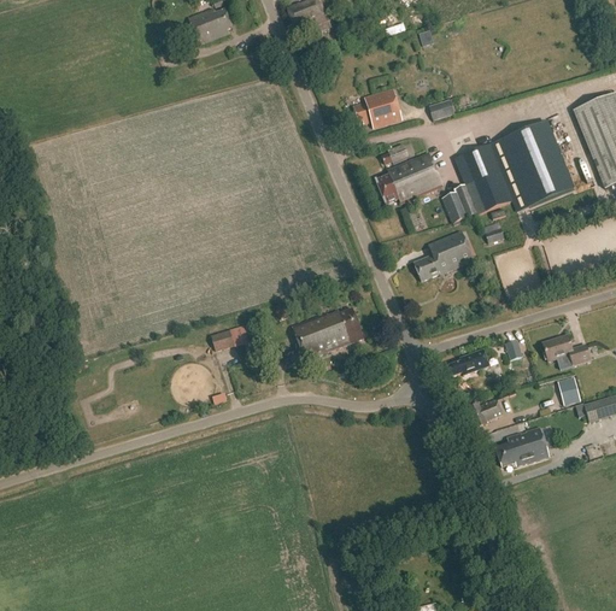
[(328,17),(320,0),(304,0),(300,1),(299,0),(286,5),(293,24),(297,24),(298,29),(328,17)]
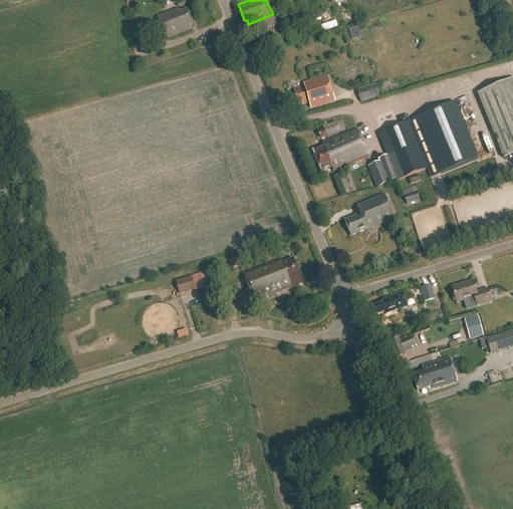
[(178,8),(177,4),(156,12),(165,34),(190,25),(189,21),(193,20),(187,4),(178,8)]
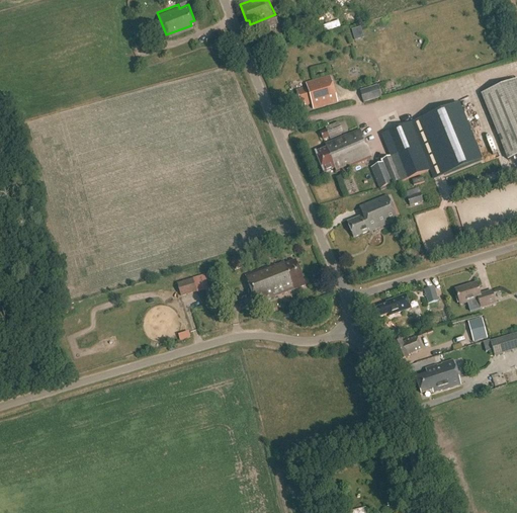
[(338,15),(323,19),(325,25),(340,21),(338,15)]
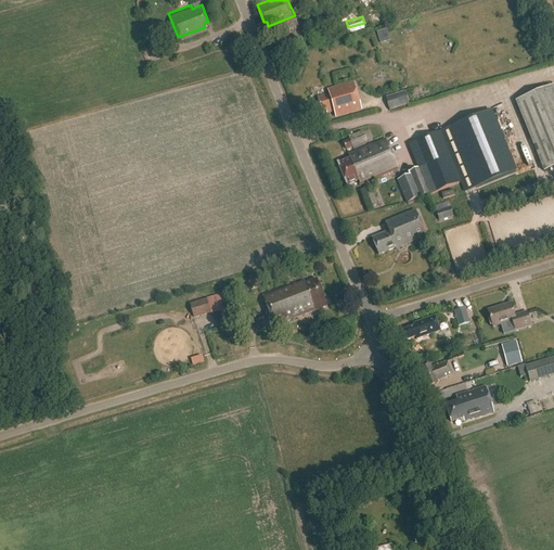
[(375,25),(378,38),(389,35),(386,23),(375,25)]
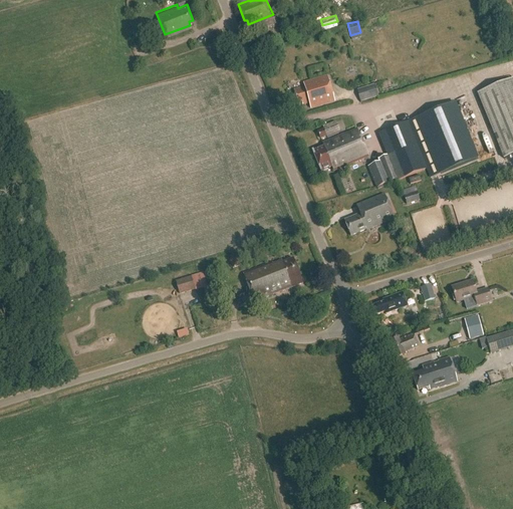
[(333,97),(326,72),(303,79),(304,83),(293,86),(296,98),(301,97),(301,100),(308,98),(309,104),(333,97)]
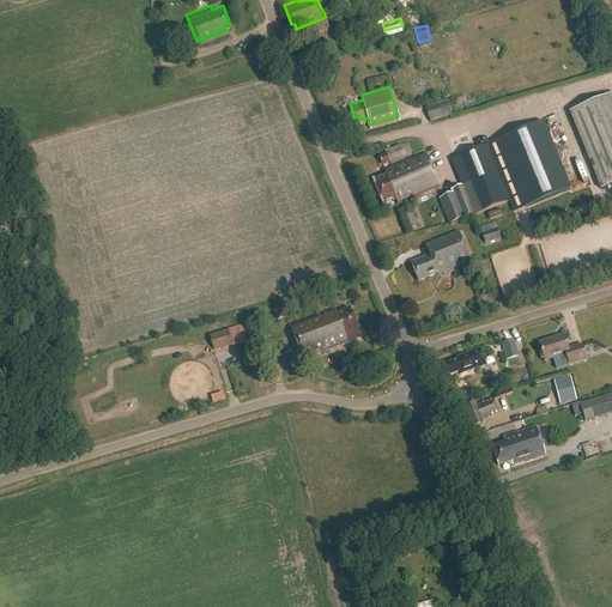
[(611,89),(567,108),(598,186),(611,178),(611,89)]
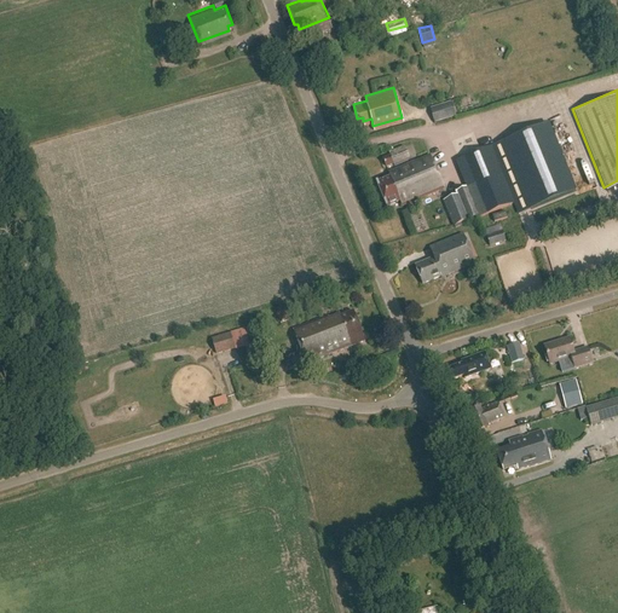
[(450,97),(429,104),(433,119),(455,113),(450,97)]
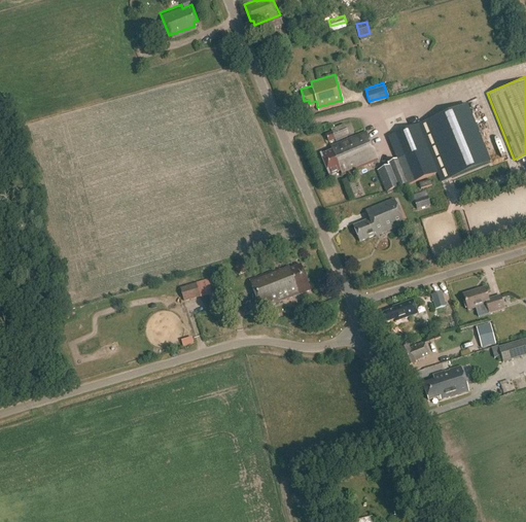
[(407,181),(439,169),(442,178),(490,159),(465,101),(418,120),(394,131),(404,152),(396,155),(407,181)]
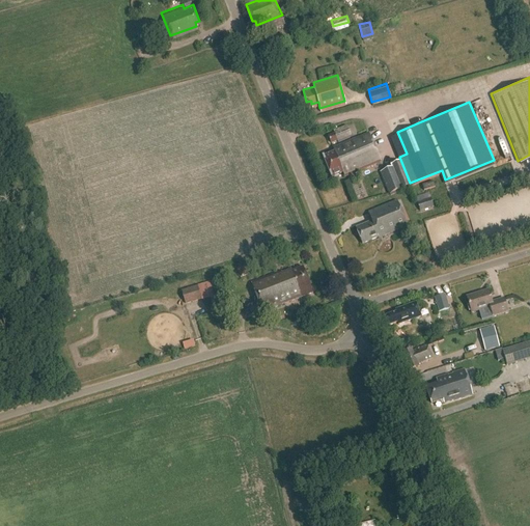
[(351,134),(346,121),(332,127),(333,129),(327,132),(331,140),(337,138),(337,139),(351,134)]
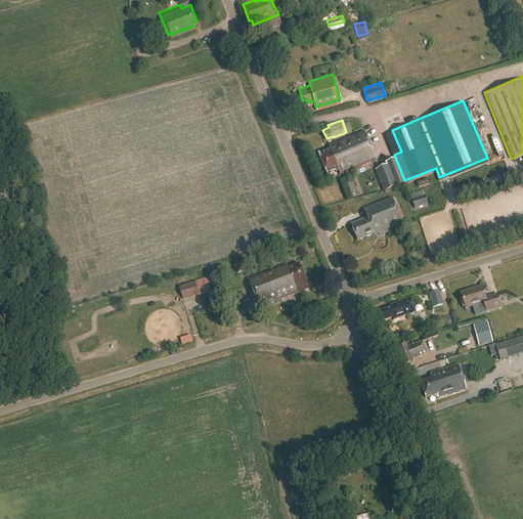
[(375,156),(362,127),(328,141),(330,146),(317,152),(325,171),(338,167),(339,170),(375,156)]
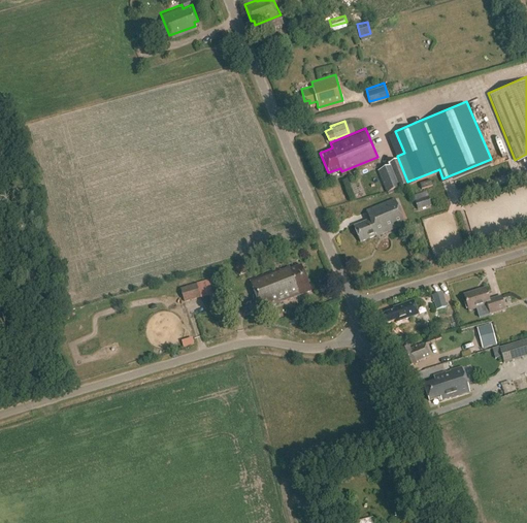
[(390,158),(399,182),(405,178),(396,156),(390,158)]
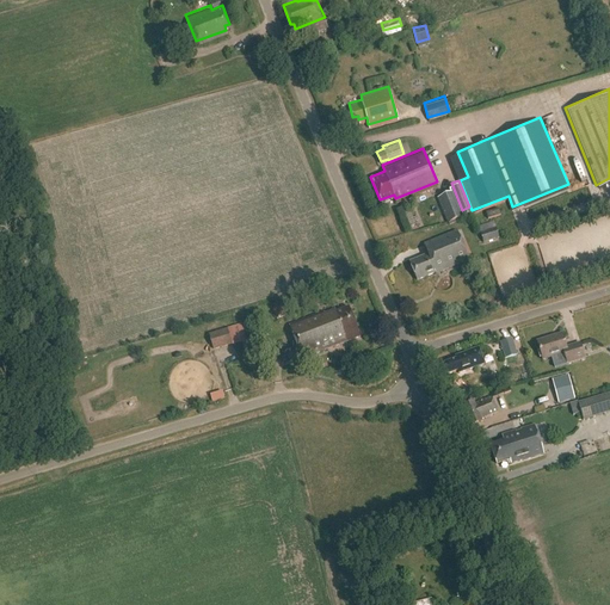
[(447,218),(463,213),(453,187),(437,193),(447,218)]
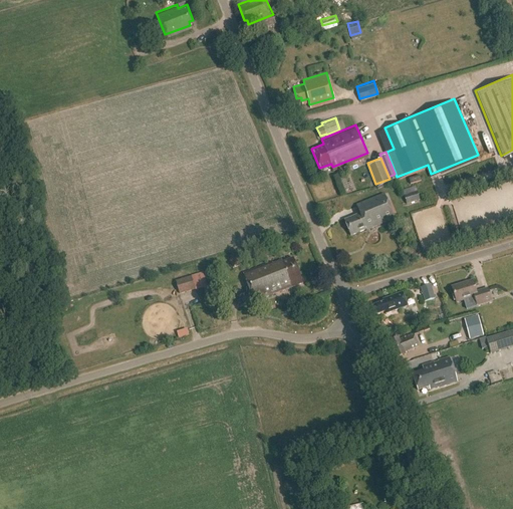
[(410,181),(421,177),(419,172),(409,175),(410,181)]
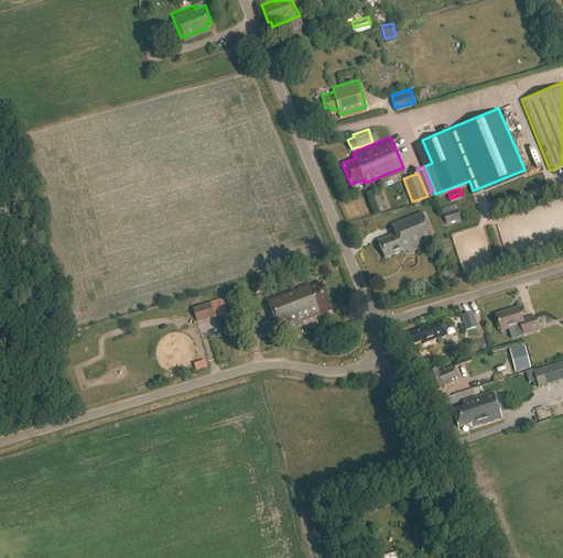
[(445,220),(459,215),(456,205),(442,210),(445,220)]
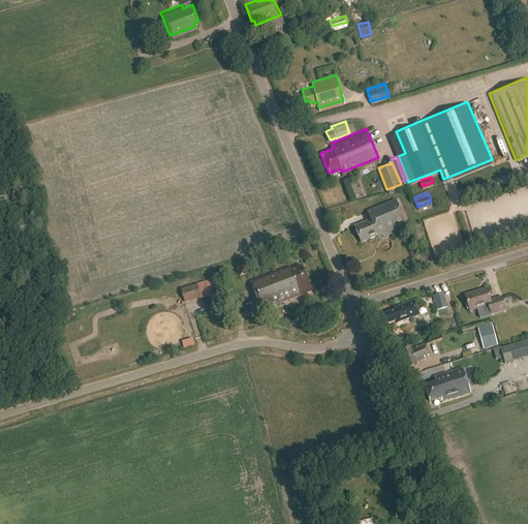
[(405,221),(395,195),(366,207),(370,216),(354,222),(361,238),(376,232),(376,233),(405,221)]
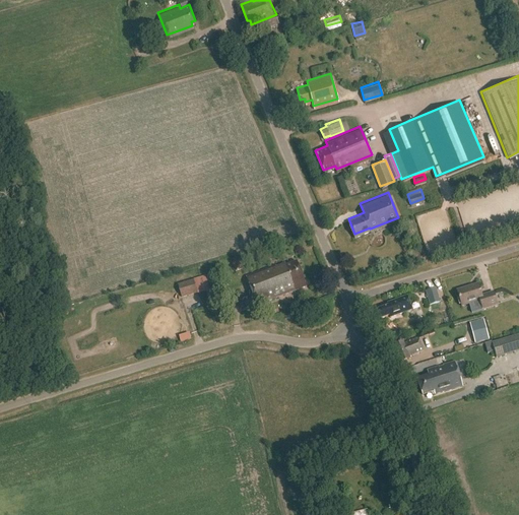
[(245,272),(251,288),(262,284),(261,281),(288,272),(290,278),(302,273),(296,257),(284,261),(283,259),(275,263),(274,261),(245,272)]
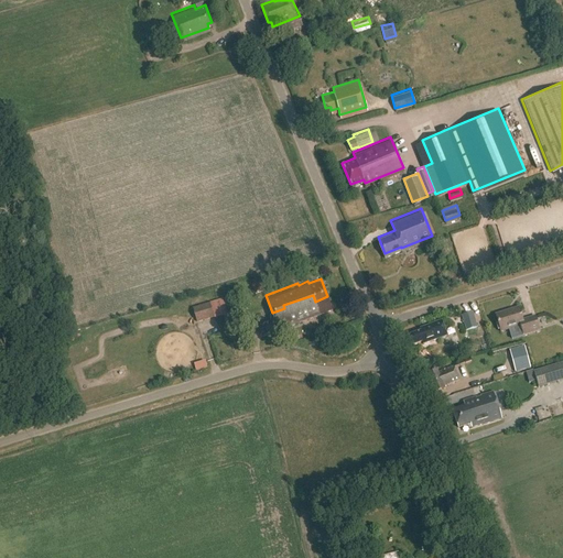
[(284,308),(272,313),(278,326),(332,306),(327,296),(315,302),(313,295),(283,305),(284,308)]
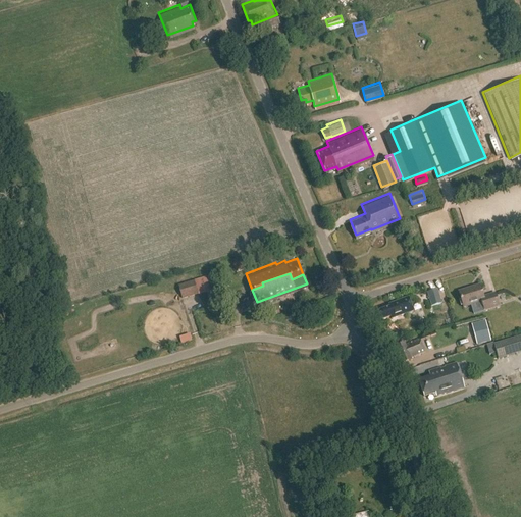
[(205,274),(177,281),(181,296),(209,288),(205,274)]
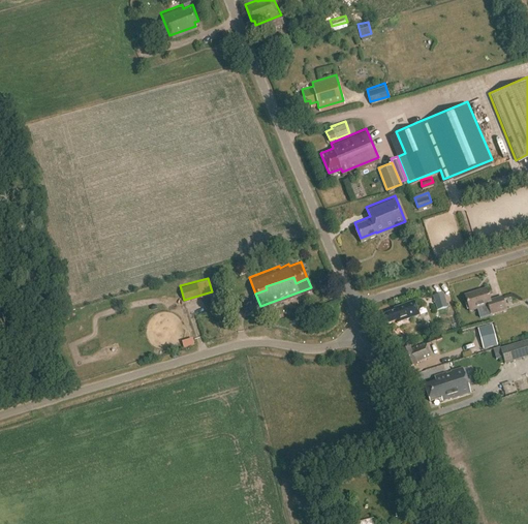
[(504,306),(500,293),(489,297),(486,284),(465,290),(470,306),(487,301),(490,311),(504,306)]
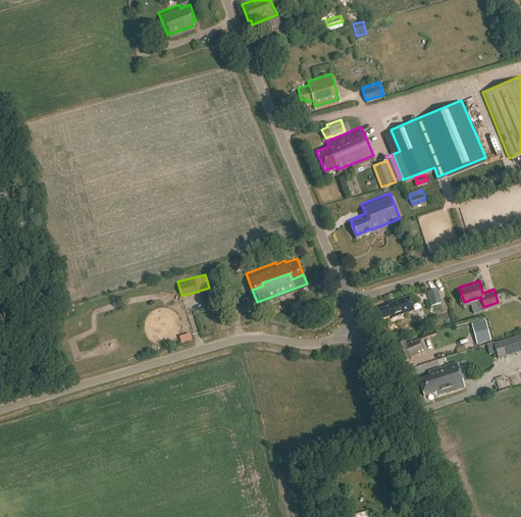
[(437,285),(426,288),(430,302),(441,299),(437,285)]
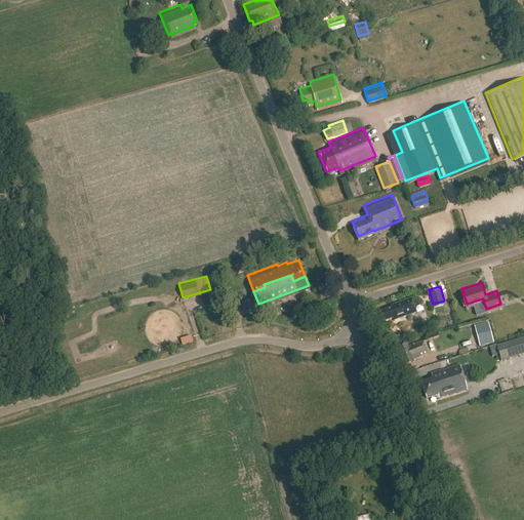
[(414,309),(409,295),(390,303),(390,305),(379,309),(383,318),(391,315),(392,317),(414,309)]
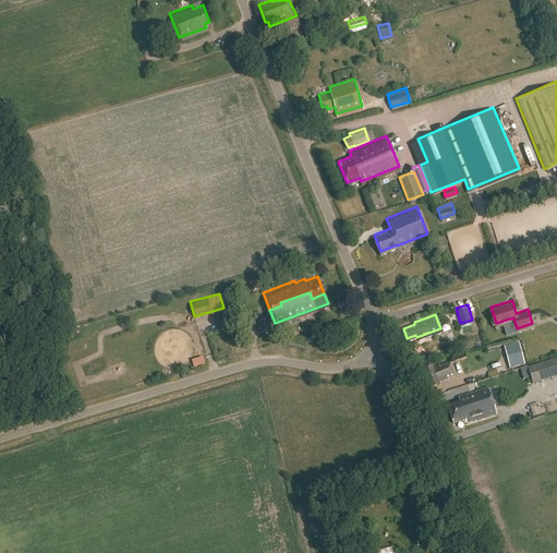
[(518,338),(504,343),(509,364),(524,361),(518,338)]
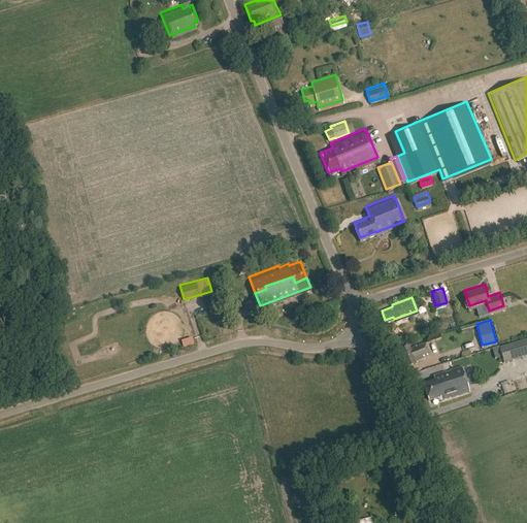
[(526,336),(498,345),(503,359),(526,352),(526,336)]
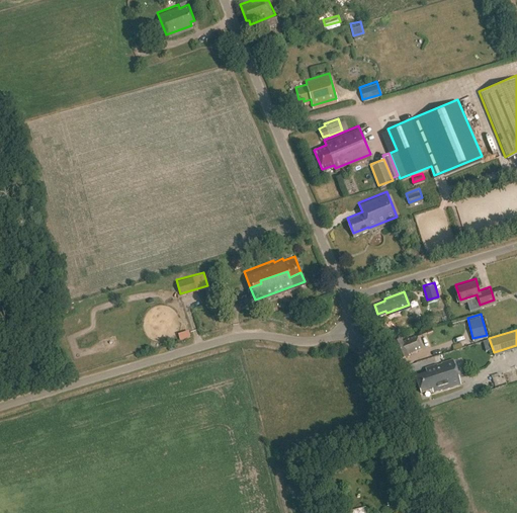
[(421,345),(416,333),(402,338),(401,337),(392,341),(399,358),(408,355),(407,351),(421,345)]
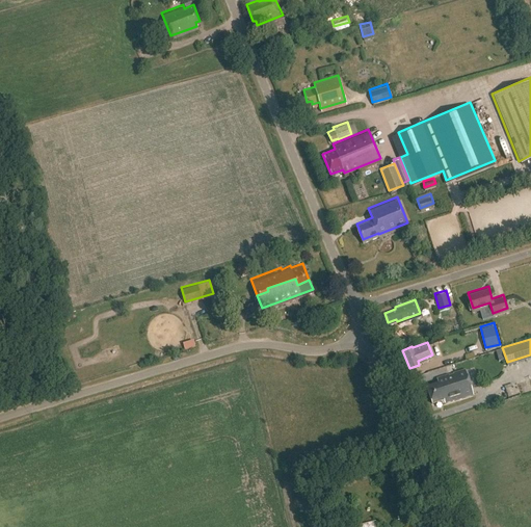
[(460,344),(445,350),(448,359),(463,352),(460,344)]
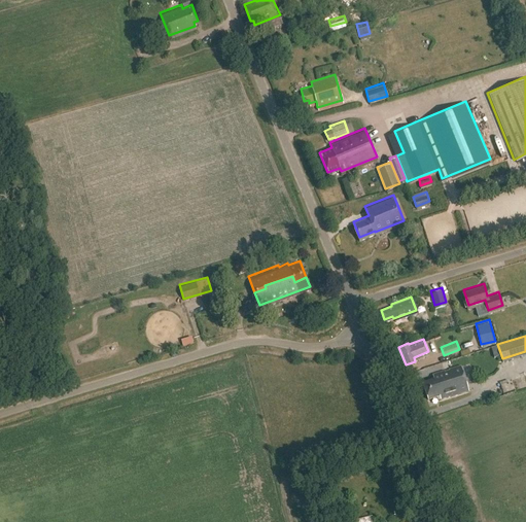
[(450,394),(467,388),(459,362),(431,372),(433,377),(422,380),(426,395),(437,391),(440,396),(449,393),(450,394)]
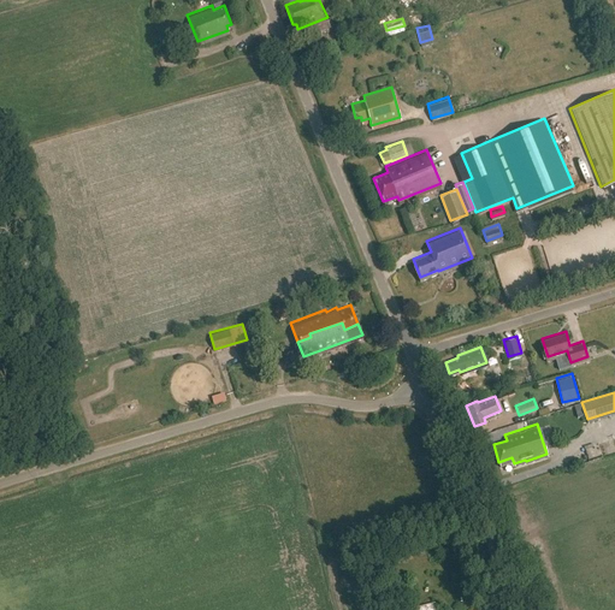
All buildings are outlined.
